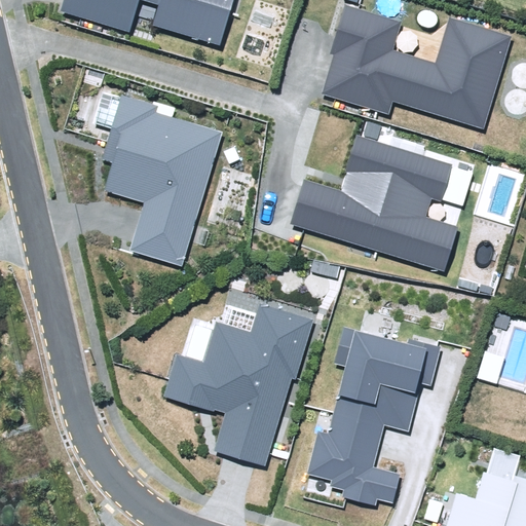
[(153,26),(220,46),(234,0),(63,0),(60,11),(130,33),(141,1),(159,6),(153,26)]
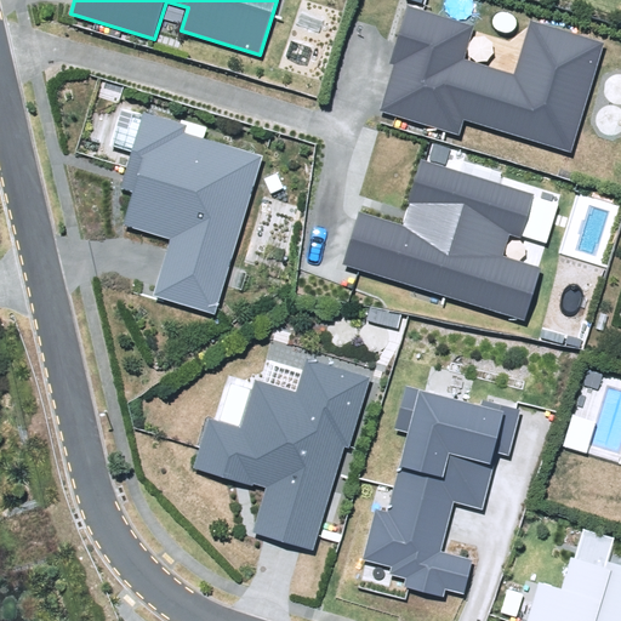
[(393,64),(380,110),(461,135),(465,120),(570,152),(603,43),(530,21),(514,74),(465,60),(474,27),(405,6),(388,63),(393,64)]
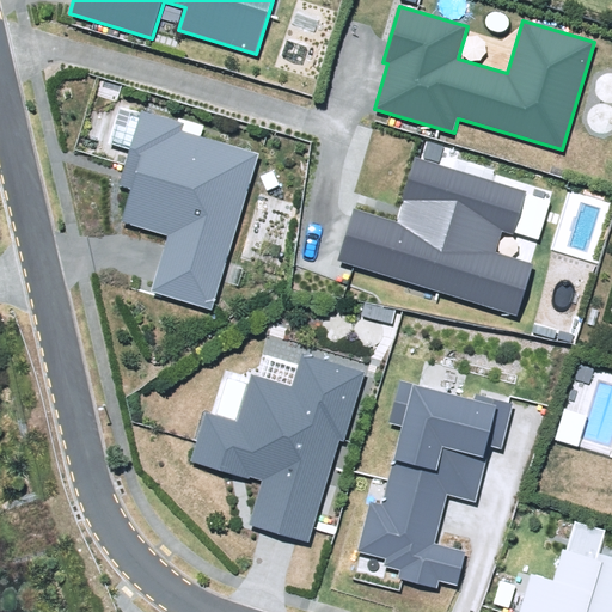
[(167,237),(151,291),(210,310),(258,154),(182,132),(184,124),(141,111),(118,187),(132,191),(122,224),(167,237)]
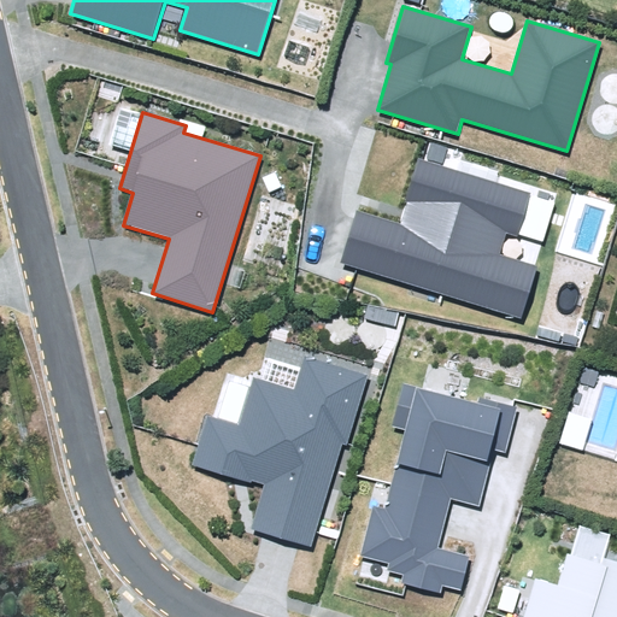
[(356,209),(339,264),(521,318),(538,264),(500,253),(506,233),(518,236),(532,193),(418,159),(399,222),(356,209)]
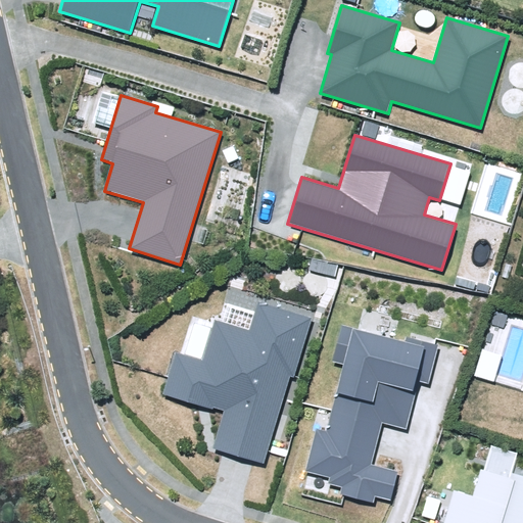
[(215,449),(263,463),(288,376),(293,377),(311,319),(257,303),(249,331),(215,321),(212,329),(193,324),(184,355),(176,353),(164,392),(226,411),(215,449)]
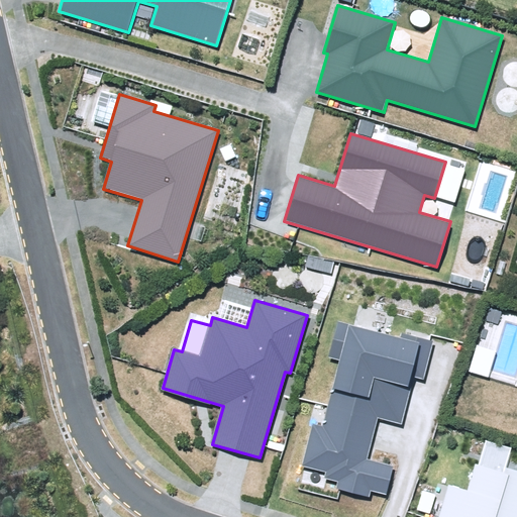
[(336,489),(369,498),(371,491),(386,495),(394,466),(367,457),(377,419),(402,425),(415,377),(423,379),(433,341),(400,332),(398,337),(338,321),(328,357),(340,360),(322,428),(312,425),(302,466),(325,472),(323,479),(338,482),(336,489)]
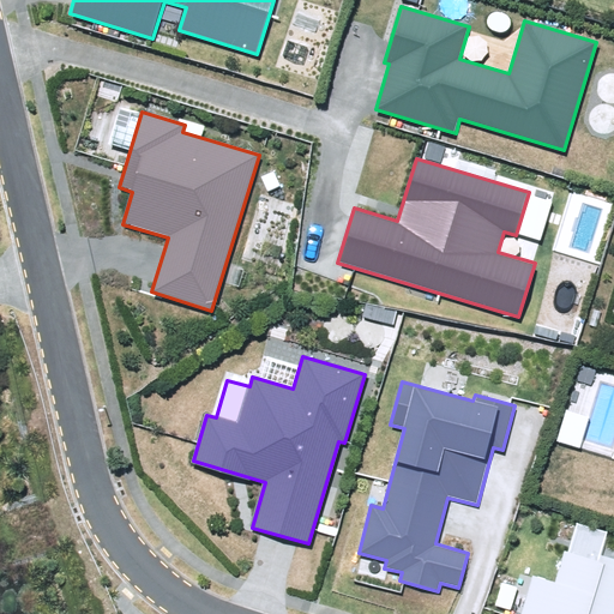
[(613,613),(613,559),(600,555),(607,531),(577,523),(569,554),(563,553),(553,585),(533,579),(522,613),(613,613)]
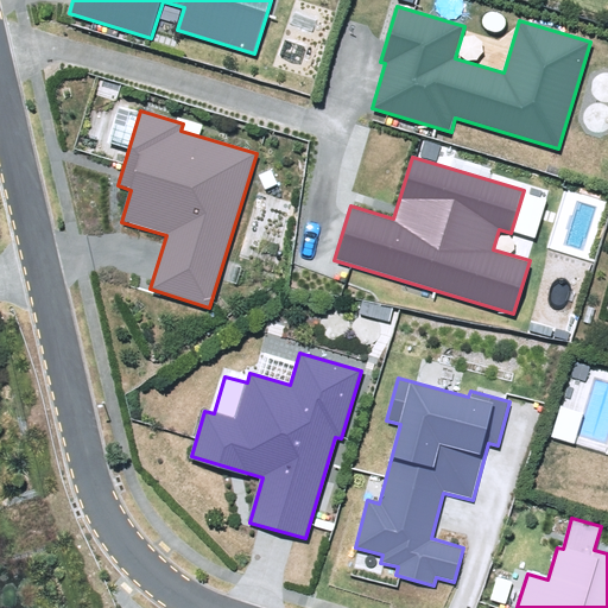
All buildings are outlined.
